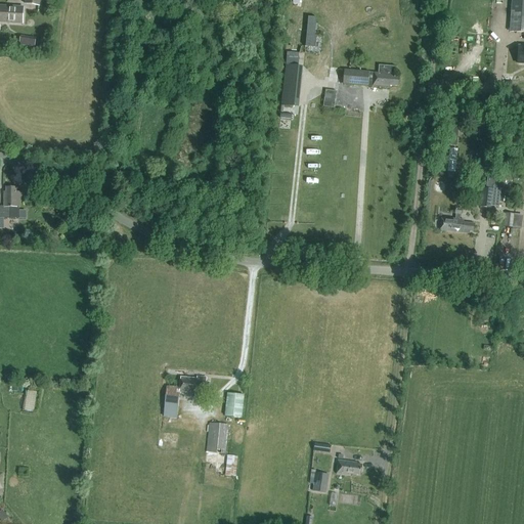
[(523,0),(511,0),(510,32),(523,33),(523,0)]
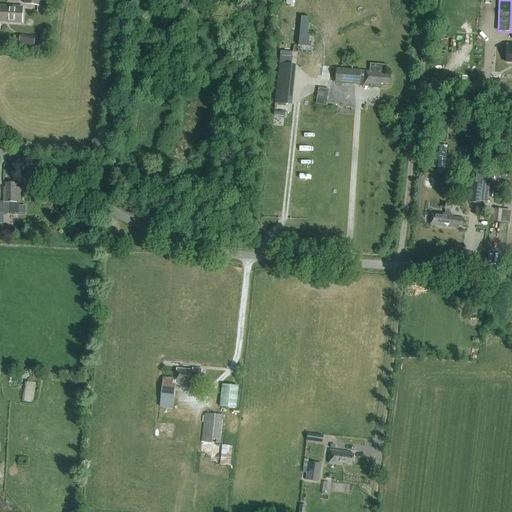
[(0,22),(22,24),(23,7),(0,5),(0,22)]
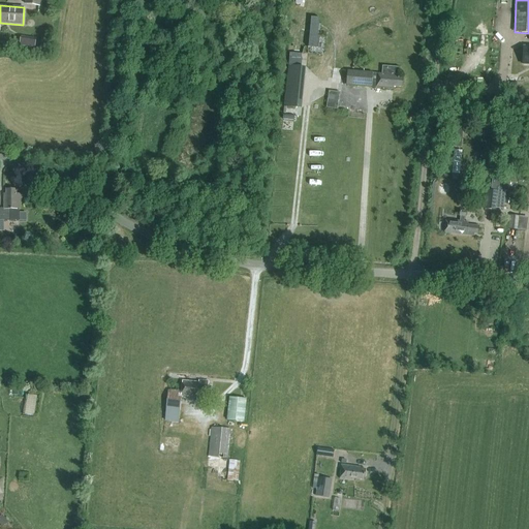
[(305,10),(301,39),(310,40),(311,29),(310,29),(312,11),(305,10)]
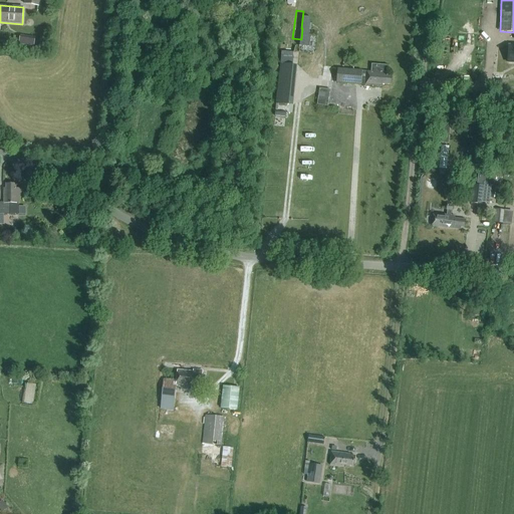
[(33,44),(34,34),(18,34),(18,44),(33,44)]
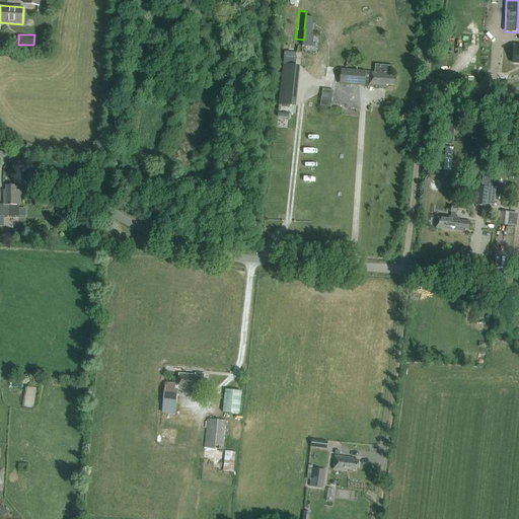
[(340,83),(343,83),(365,85),(385,87),(385,85),(394,86),(395,77),(391,76),(391,66),(375,65),(374,72),(343,70),(334,70),(332,81),(340,82),(340,83)]
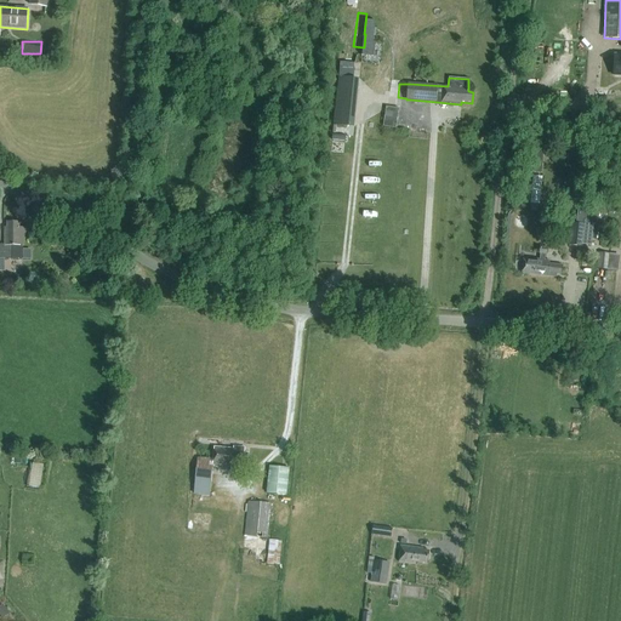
[(386,107),(385,112),(382,126),(396,129),(398,108),(386,107)]
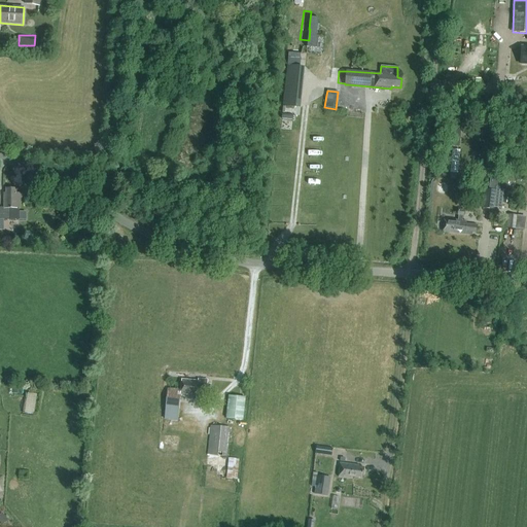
[(507,188),(508,180),(490,178),(489,189),(485,188),(483,208),(493,209),(493,208),(501,209),(503,191),(507,188)]
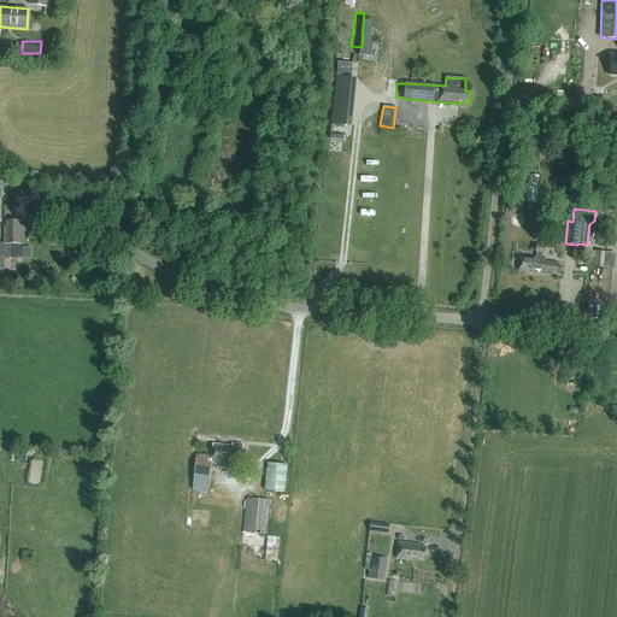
[(0,257),(23,258),(23,235),(24,235),(24,227),(18,227),(18,221),(7,221),(7,227),(5,227),(5,244),(0,242),(0,257)]
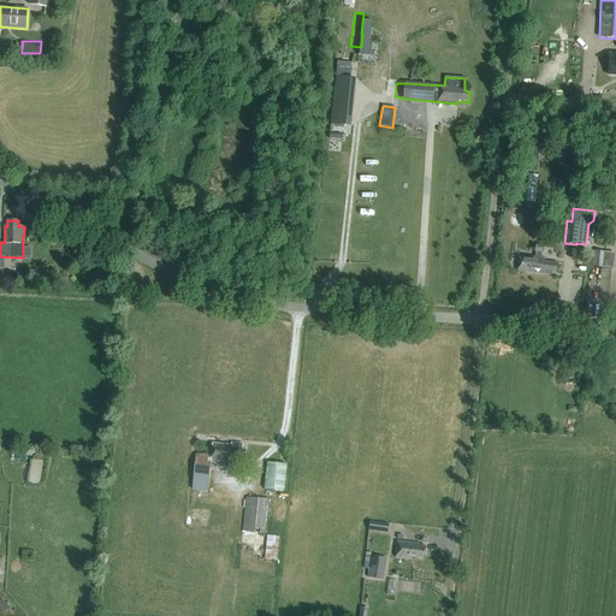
[(556,273),(557,264),(545,262),(546,260),(540,259),(540,253),(542,253),(543,247),(535,246),(535,252),(537,252),(535,259),(520,256),(517,272),(552,276),(552,272),(556,273)]
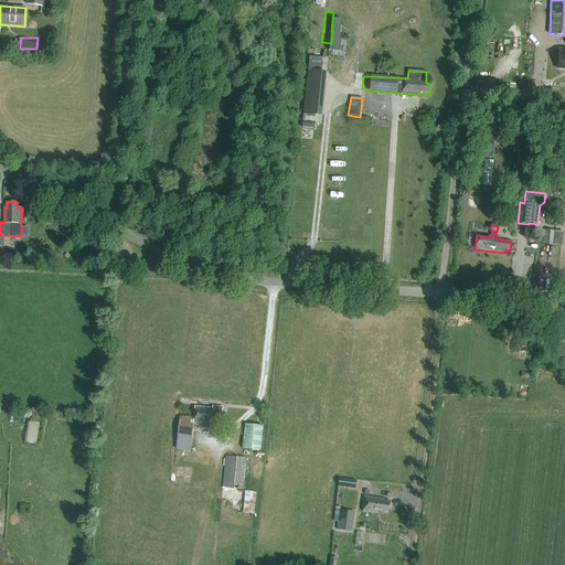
[(555,231),(544,230),(542,245),(554,246),(555,231)]
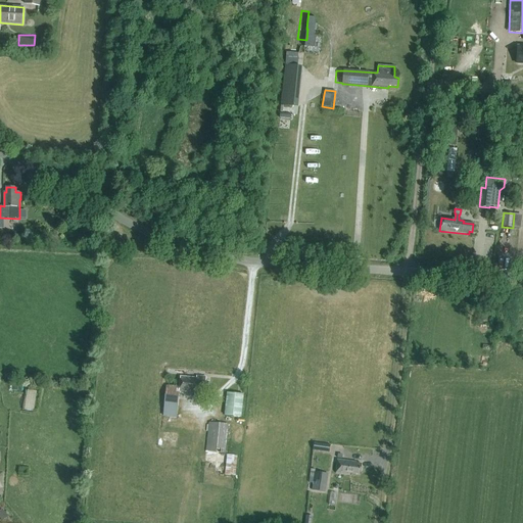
[(195,393),(195,394),(194,398),(203,399),(204,391),(208,391),(208,382),(205,381),(205,377),(196,376),(196,378),(180,377),(179,392),(195,393)]
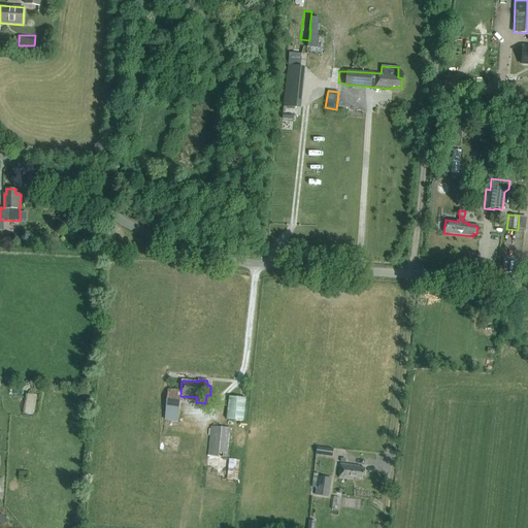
[(177,422),(180,390),(167,389),(164,421),(177,422)]
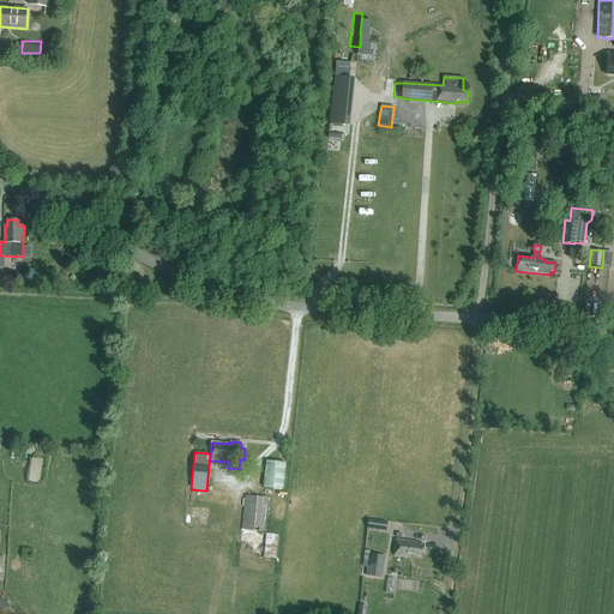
[(286,463),(266,461),(264,487),(283,489),(286,463)]
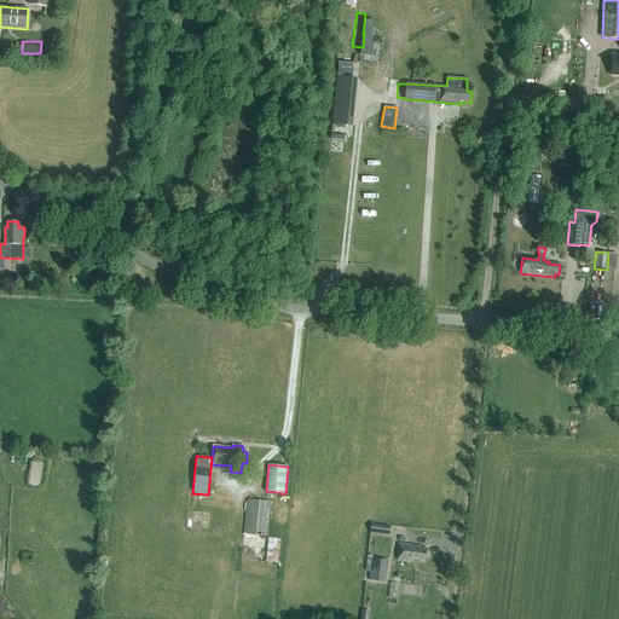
[(87,481),(91,476),(80,469),(77,474),(87,481)]
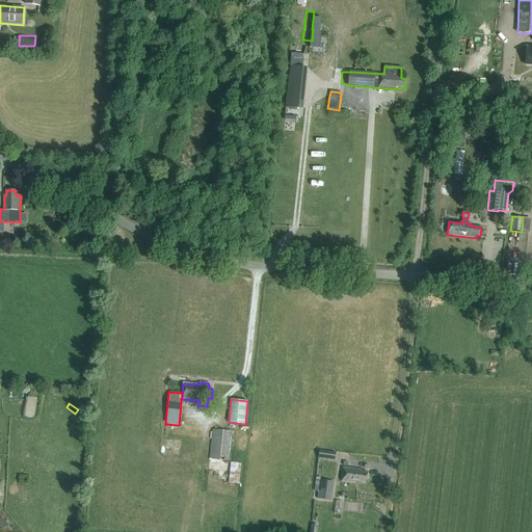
[(230,453),(232,437),(232,431),(212,429),(209,458),(229,460),(230,453)]
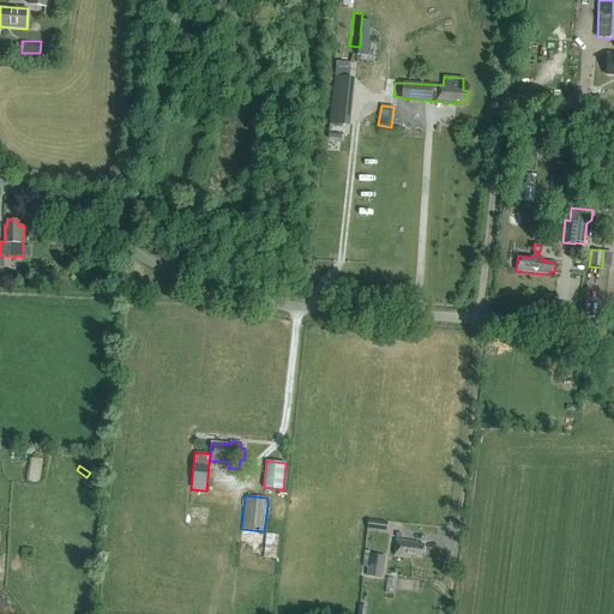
[(387,522),(368,519),(367,529),(386,531),(387,522)]
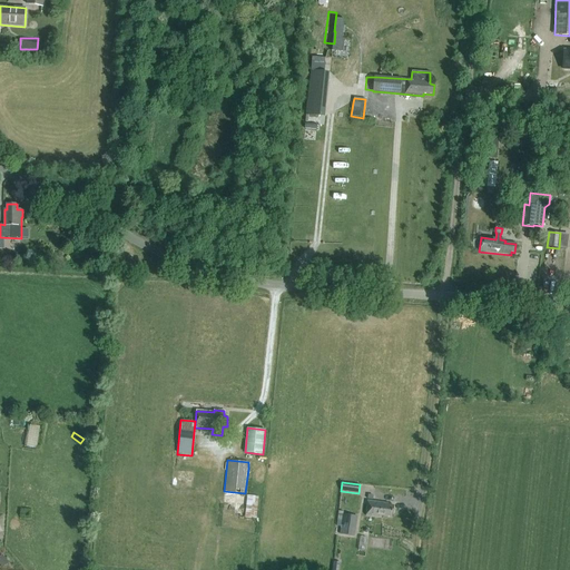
[(258,497),(247,495),(245,518),(256,519),(258,497)]
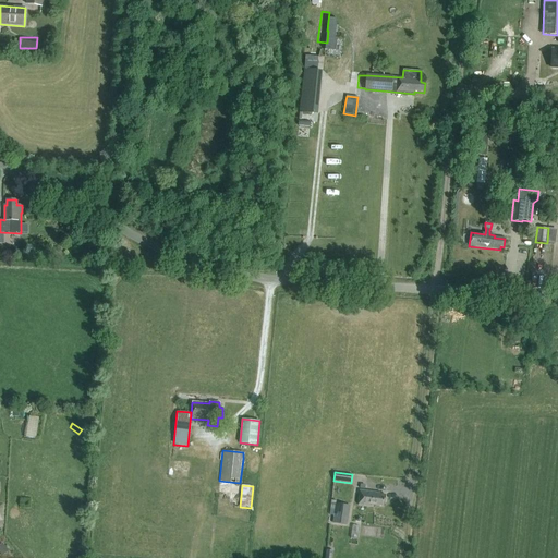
[(384,507),(385,495),(380,495),(380,494),(360,490),(359,505),(373,507),(374,505),(384,507)]
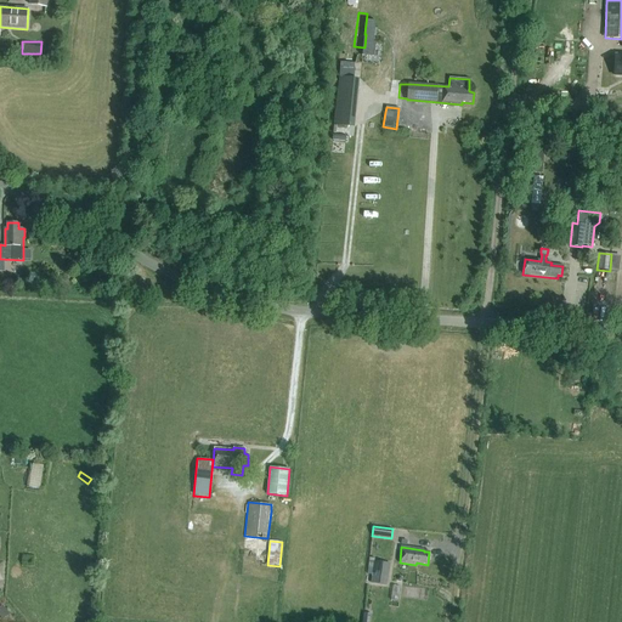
[(388,586),(390,564),(374,561),(375,558),(369,558),(367,575),(372,575),(371,583),(388,586)]
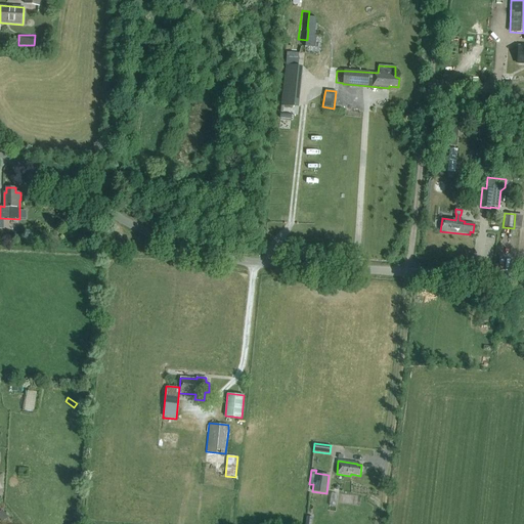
[(2,510),(0,511),(0,519),(2,522),(8,517),(2,510)]
